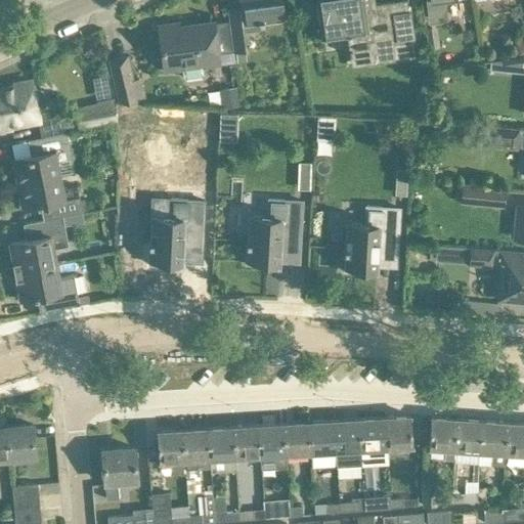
[(238,0),(239,6),(228,8),(229,19),(230,29),(233,51),(246,49),(244,32),(243,23),(259,20),(259,23),(264,23),(264,19),(285,16),(281,0),(238,0)]
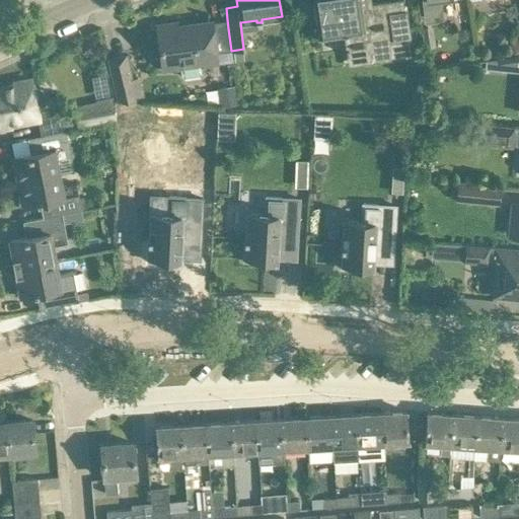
[(364,0),(312,0),(314,11),(318,38),(344,34),(354,32),(359,64),(369,63),(412,56),(412,53),(417,53),(415,43),(410,43),(409,36),(412,36),(408,10),(404,10),(402,0),(393,0),(365,4),(364,0)]
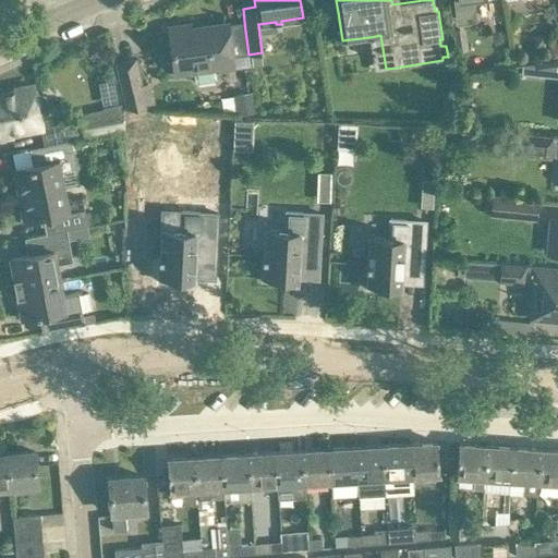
[(474,0),(455,0),(456,3),(453,3),(457,25),(475,22),(472,0),(474,0)]
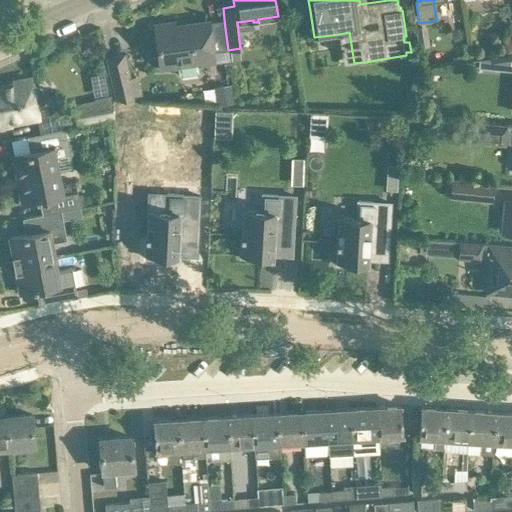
[(155,24),(157,44),(161,69),(178,66),(179,74),(184,78),(196,76),(199,72),(198,64),(214,61),(208,21),(175,25),(175,22),(155,24)]
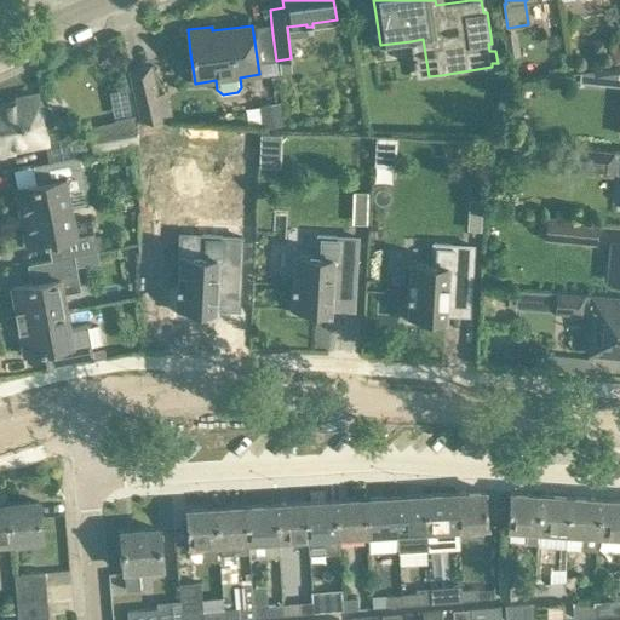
[(507,58),(521,56),(518,42),(505,45),(507,58)]
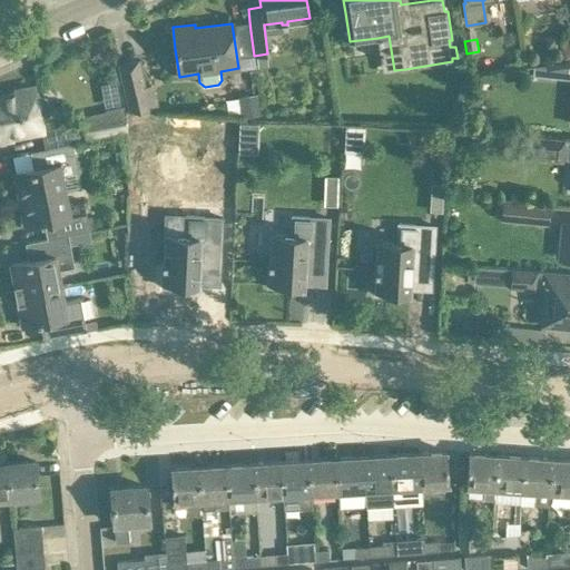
[(563,60),(569,59),(569,42),(560,45),(563,60)]
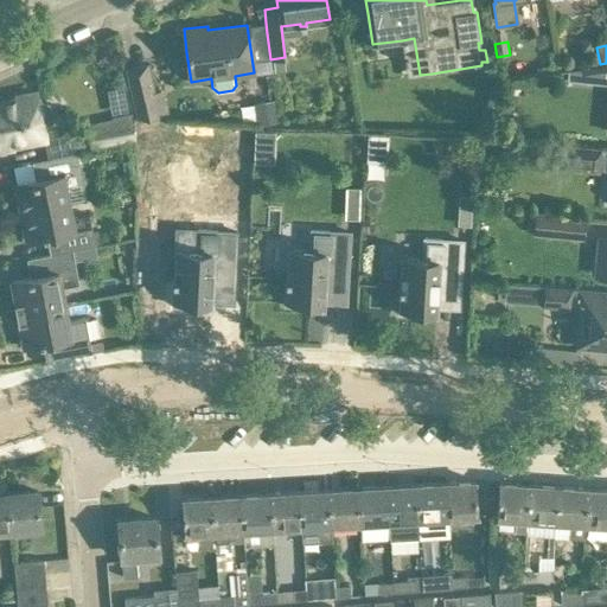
[(155,106),(153,94),(146,65),(128,70),(139,119),(165,121),(167,120),(163,103),(155,106)]
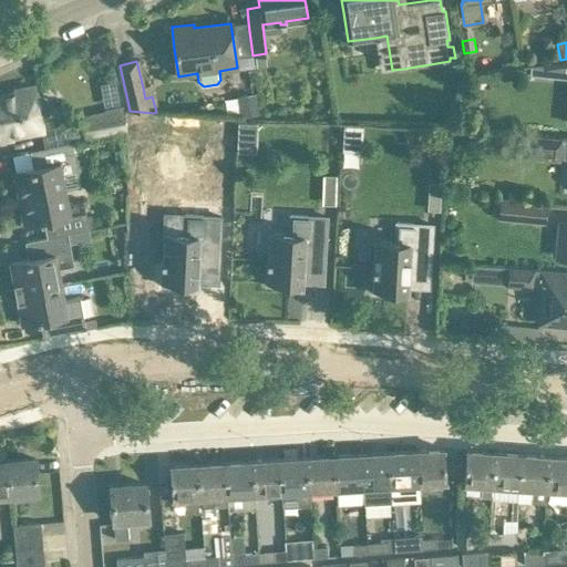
[(566,61),(531,66),(531,75),(566,79),(566,61)]
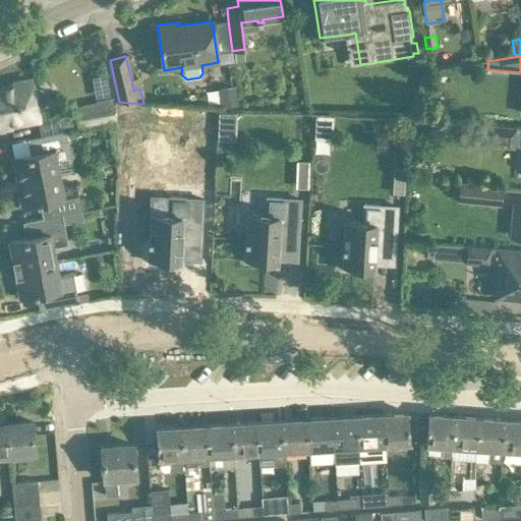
[(36,88),(33,88),(31,79),(14,83),(15,85),(0,89),(0,128),(10,126),(10,123),(39,118),(37,111),(40,110),(43,108),(45,106),(46,103),(47,100),(46,97),(45,95),(44,92),(42,90),(39,89),(36,88)]
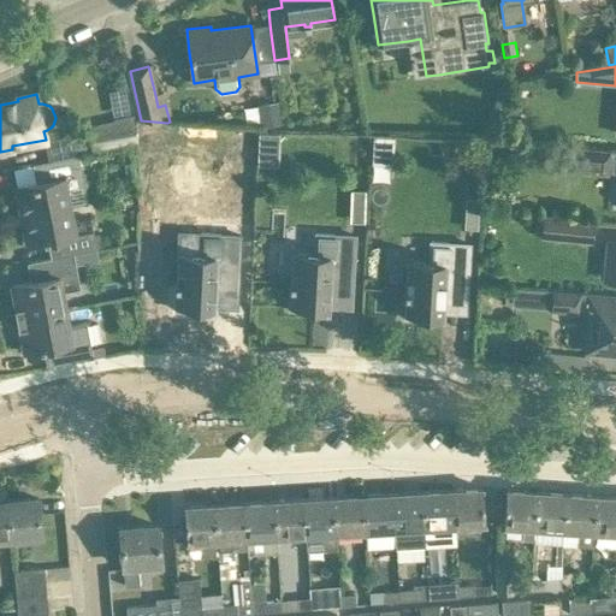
[(132,120),(92,128),(95,149),(136,142),(132,120)]
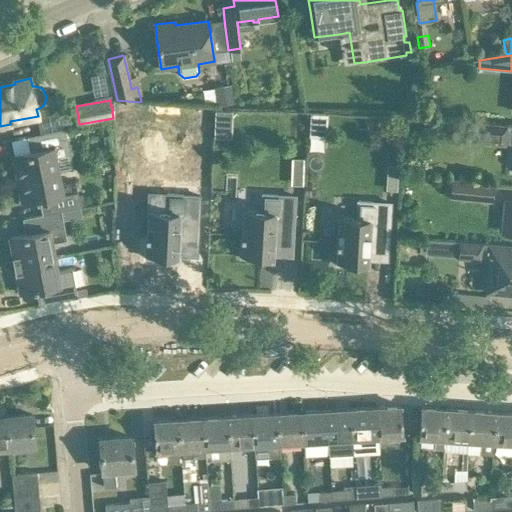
[(231,138),(232,111),(214,110),(213,137),(231,138)]
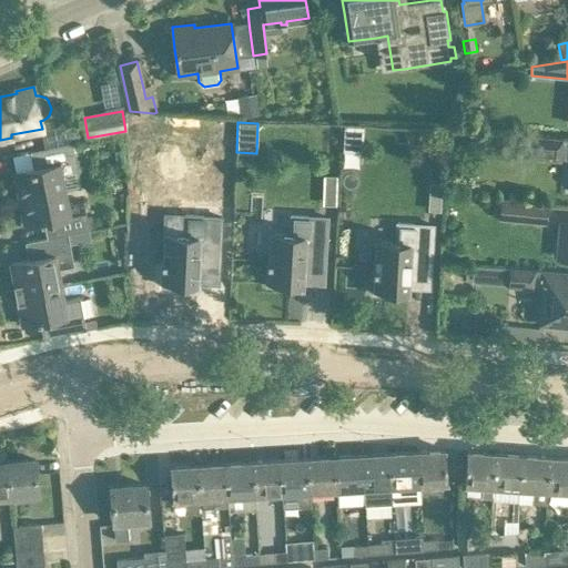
[(363,152),(364,125),(344,124),(342,151),(363,152)]
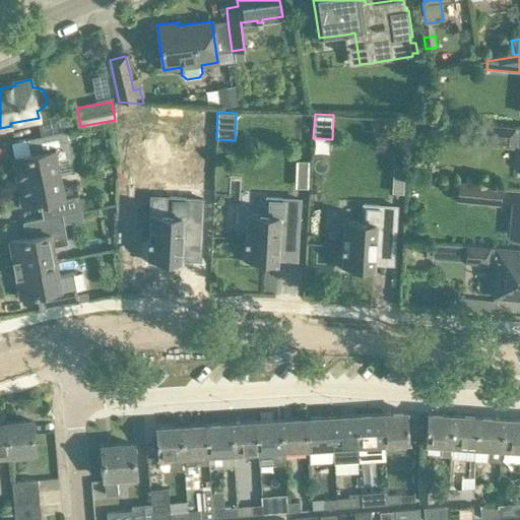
[(519,127),(516,127),(479,124),(477,144),(514,148),(514,145),(519,145),(519,127)]
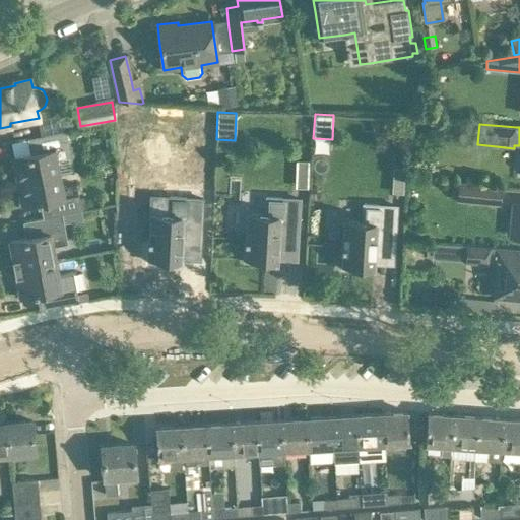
[(67,130),(48,134),(27,138),(27,139),(38,137),(41,151),(13,156),(18,181),(58,173),(56,158),(72,155),(67,130)]
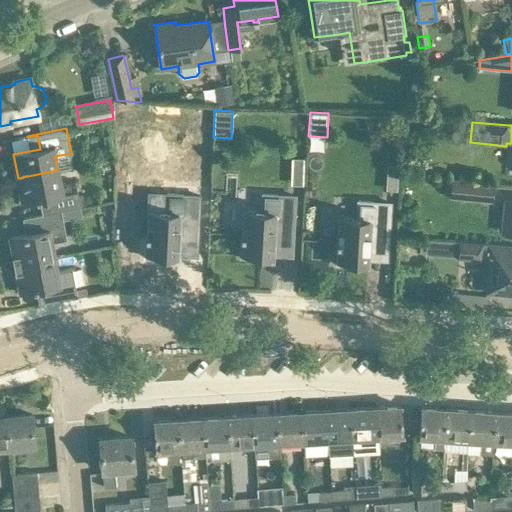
[(105,149),(115,147),(113,134),(104,136),(105,149)]
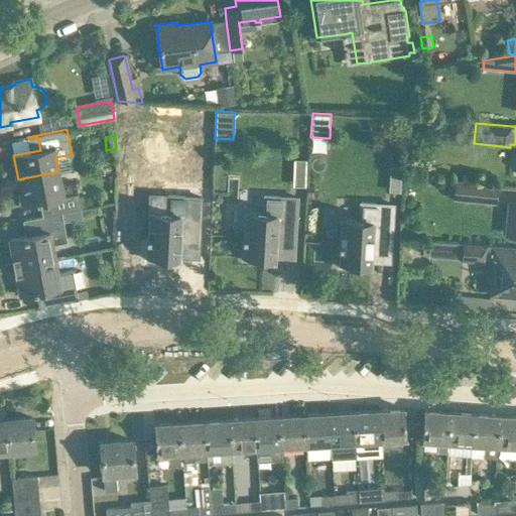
[(391,166),(390,184),(400,184),(401,166),(391,166)]
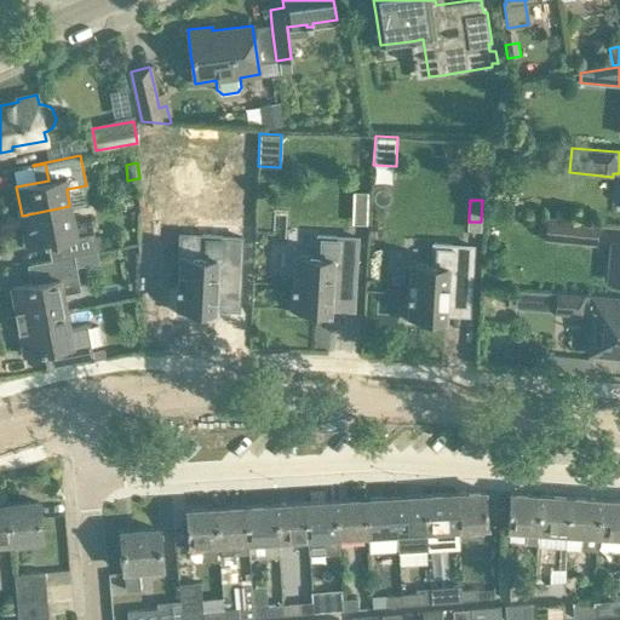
[(73,222),(69,206),(22,216),(28,245),(59,237),(62,256),(51,258),(51,259),(74,256),(98,251),(91,218),(73,222)]
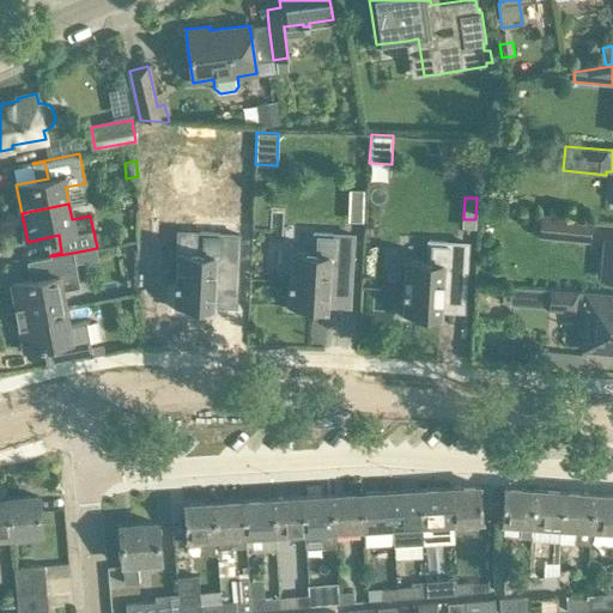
[(588,240),(589,222),(542,217),(542,218),(541,234),(541,235),(588,240)]
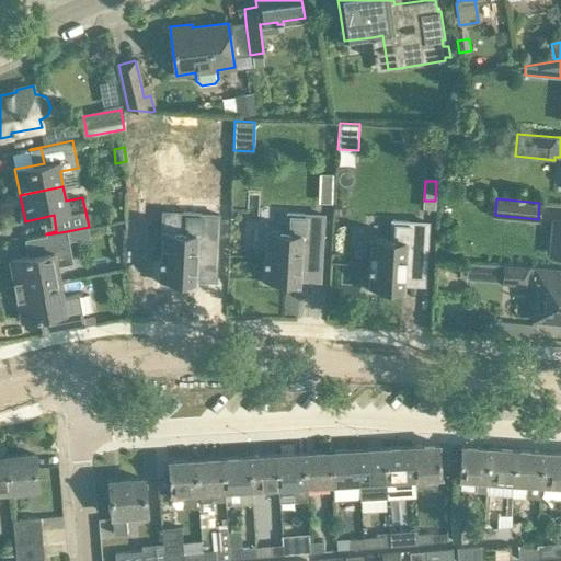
[(159,256),(158,282),(195,284),(196,264),(216,265),(219,214),(183,213),(182,231),(163,230),(162,256),(159,256)]
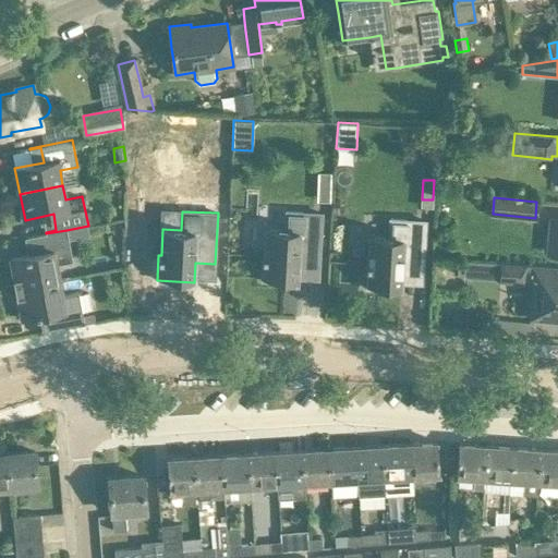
[(263,255),(262,280),(298,282),(299,278),(300,263),(319,264),(322,213),(287,211),(286,230),(266,229),(265,255),(263,255)]
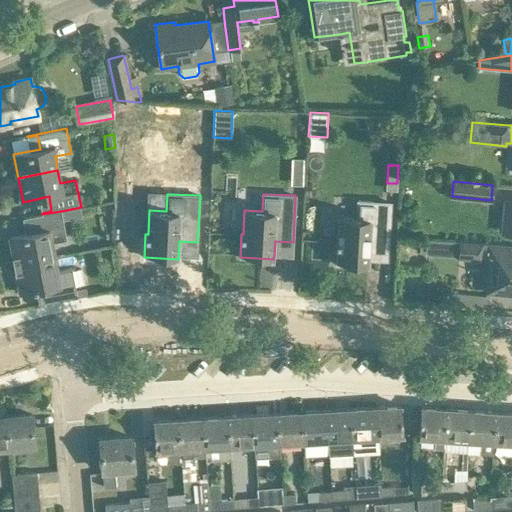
[(391,202),(358,200),(357,218),(340,217),(338,240),(336,240),(335,264),(355,265),(355,262),(368,263),(368,248),(388,249),(391,202)]
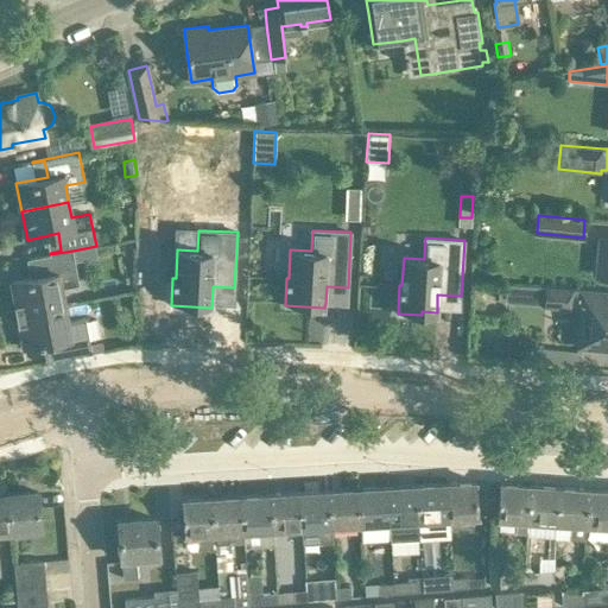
[(607,239),(601,238),(597,276),(607,277),(607,239)]
